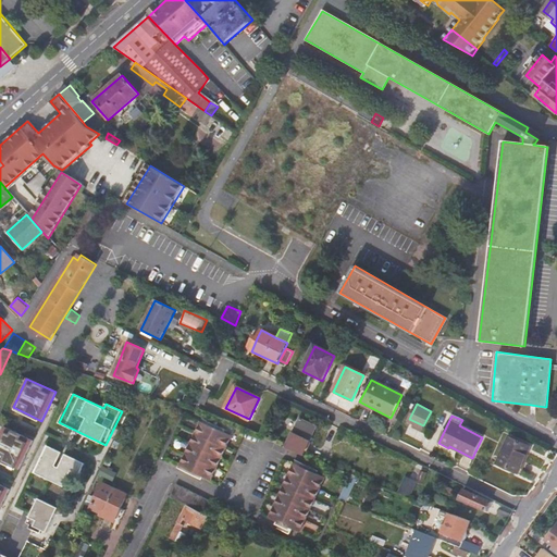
[(433,417),(430,425),(437,429),(441,420),(433,417)]
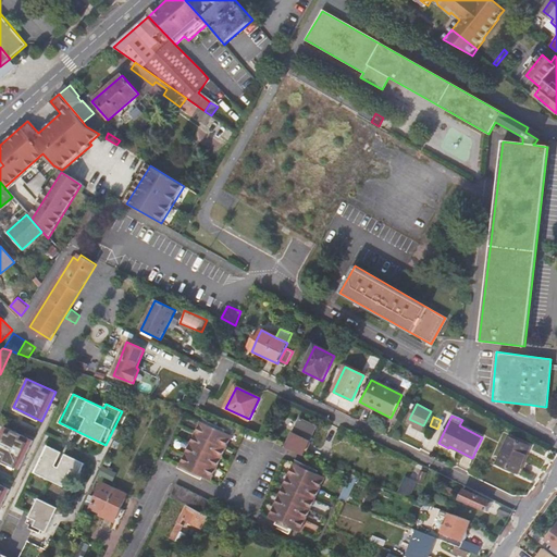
[(226,431),(202,419),(180,467),(210,482),(232,437),(225,433),(226,431)]
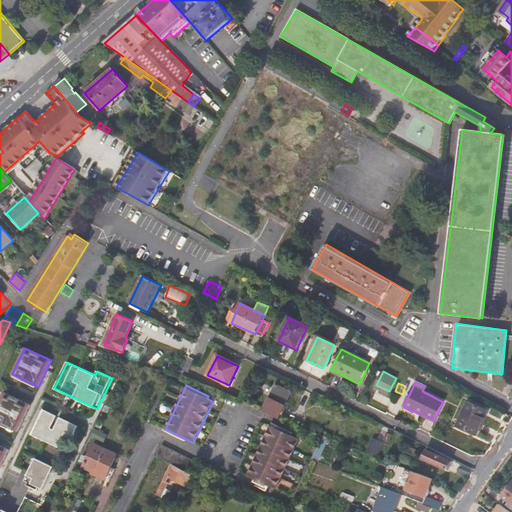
[(263,411),(279,418),(291,392),(280,387),(278,391),(273,389),(263,411)]
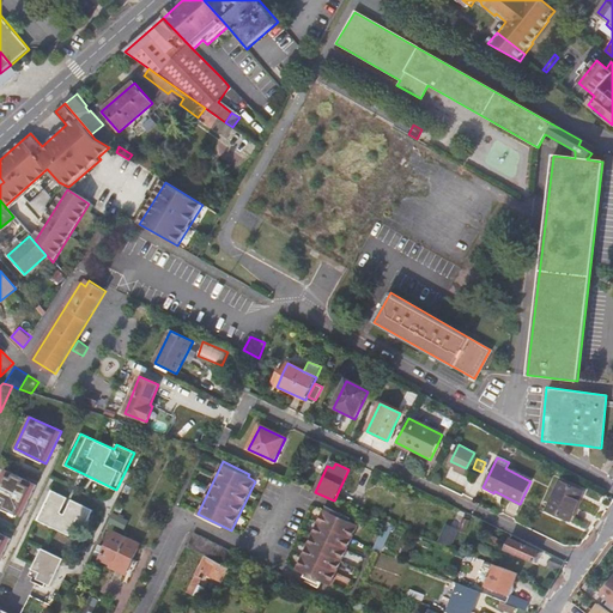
[(0,478),(0,505),(20,516),(36,486),(4,471),(0,478)]
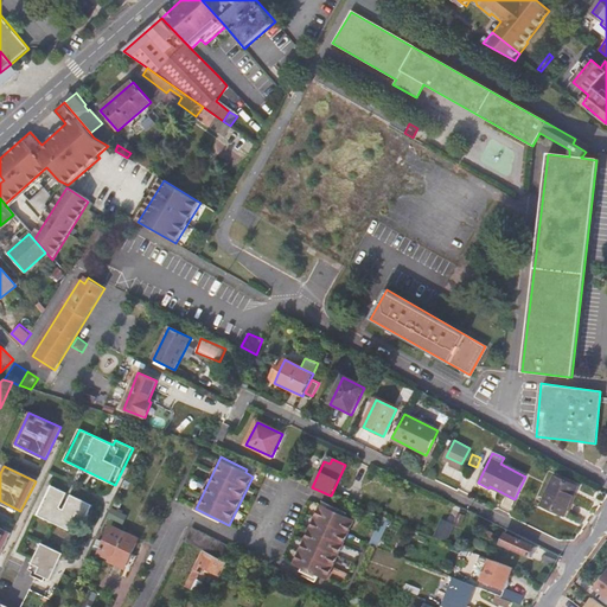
[(564,516),(577,487),(554,477),(541,504),(564,516)]
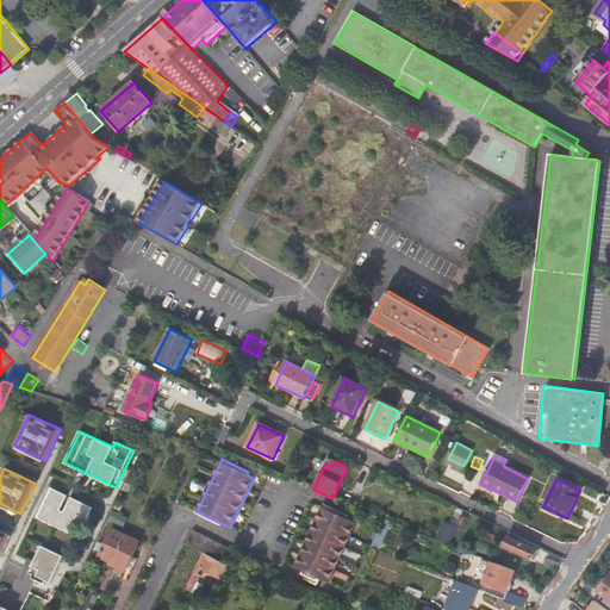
[(93,506),(51,487),(37,516),(70,531),(79,515),(87,518),(93,506)]
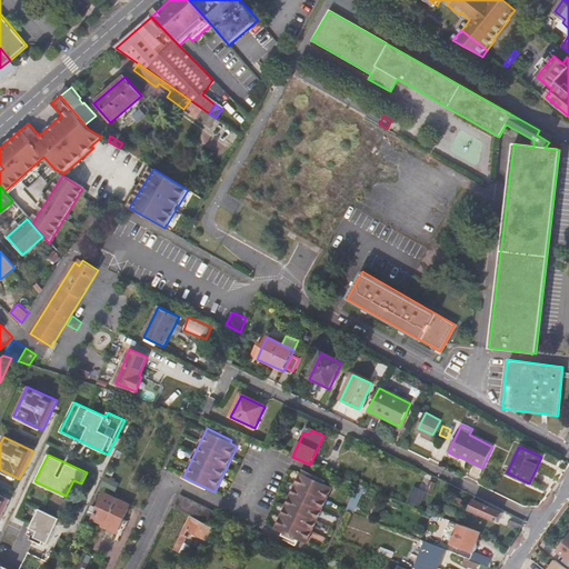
[(322,482),(323,481),(299,470),(273,530),(281,533),(279,536),(291,541),(290,545),(295,547),(297,540),(305,545),(330,487),(322,482)]
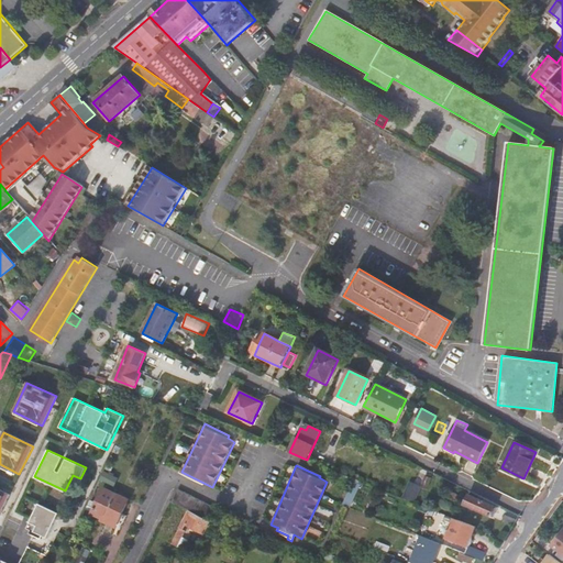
[(341,504),(348,507),(360,481),(352,477),(341,504)]
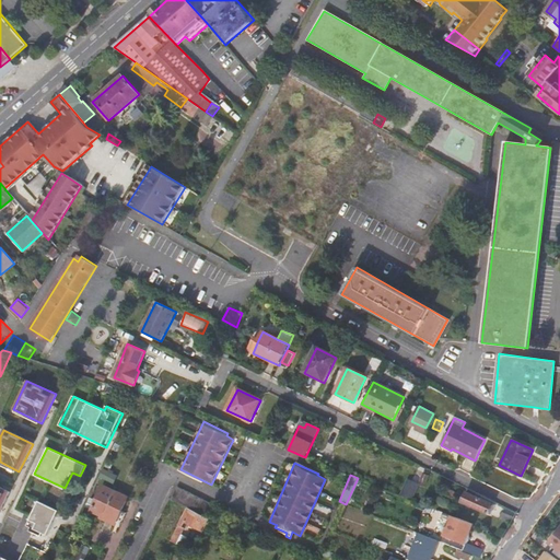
[(404,496),(413,499),(420,482),(410,478),(404,496)]
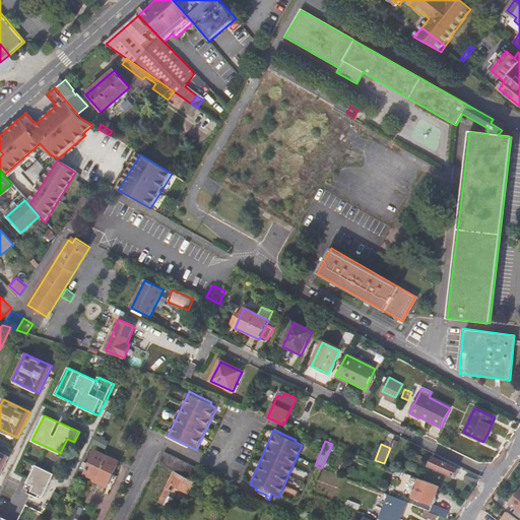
[(113,474),(119,462),(95,451),(85,474),(115,489),(120,477),(113,474)]
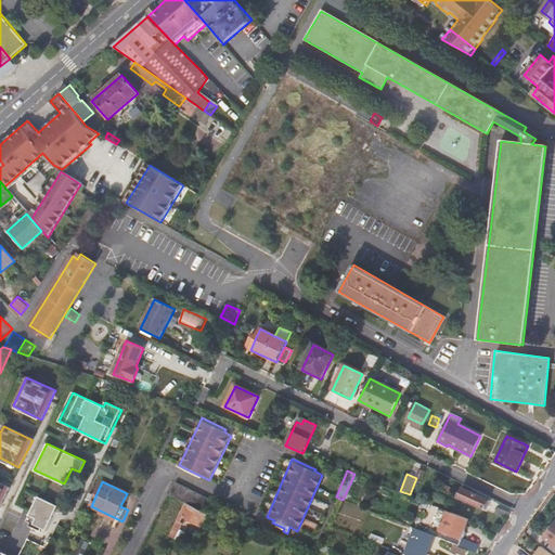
[(0,506),(9,488),(0,482),(0,506)]
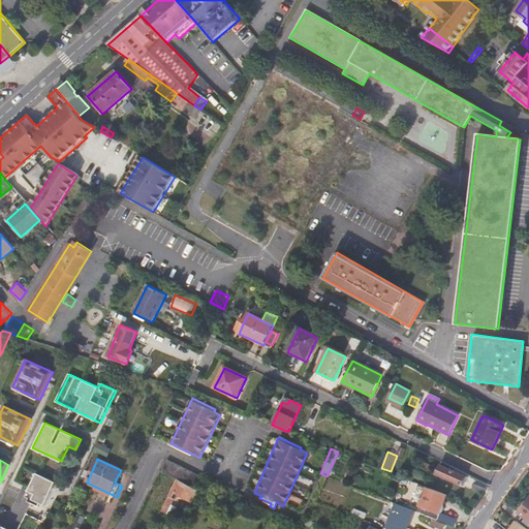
[(166,460),(160,473),(175,479),(196,491),(204,477),(166,460)]
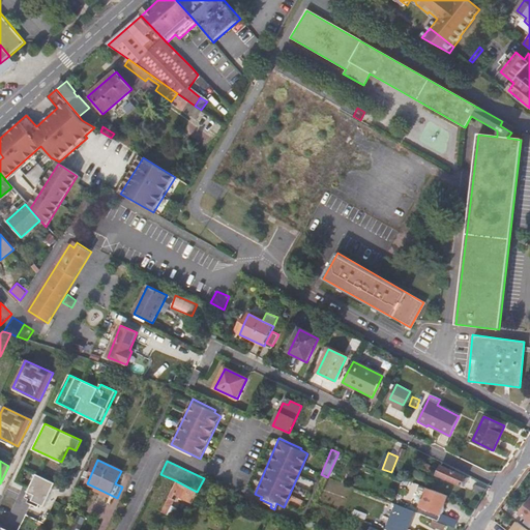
[(432,473),(434,468),(422,463),(419,468),(432,473)]
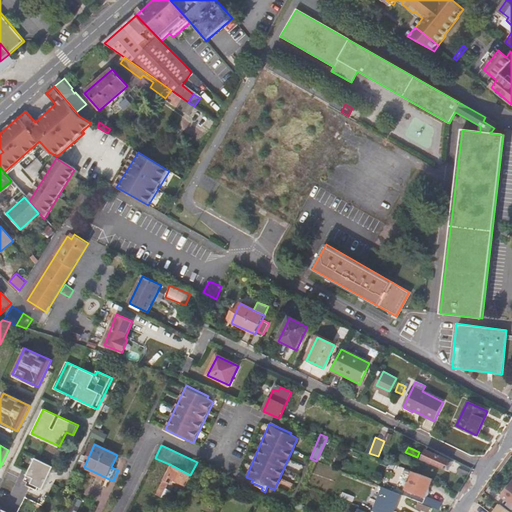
[(427,451),(424,460),(446,470),(450,461),(427,451)]
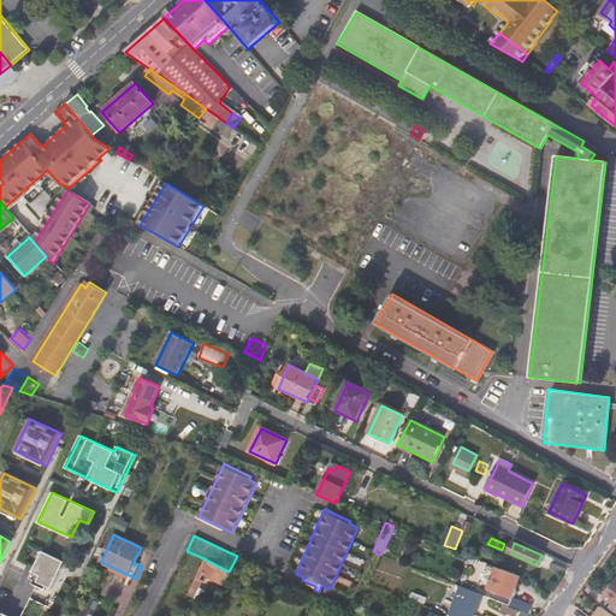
[(47,586),(52,588),(65,561),(43,551),(33,572),(41,575),(39,581),(47,586)]
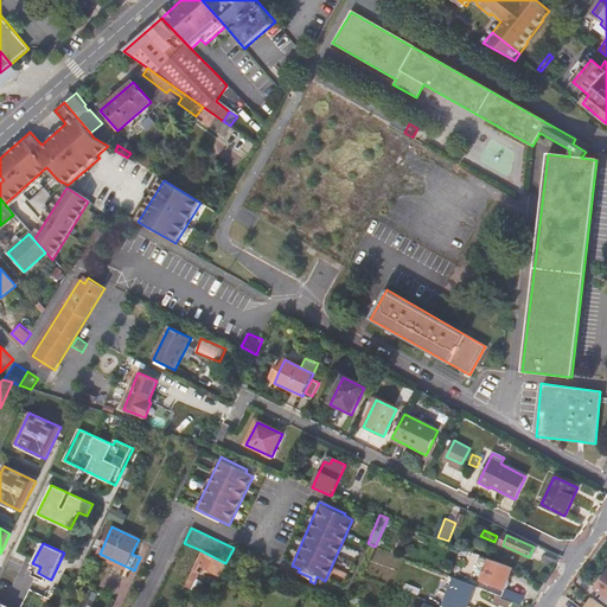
[(225,563),(200,550),(183,586),(189,589),(197,572),(196,572),(198,566),(219,577),(225,563)]
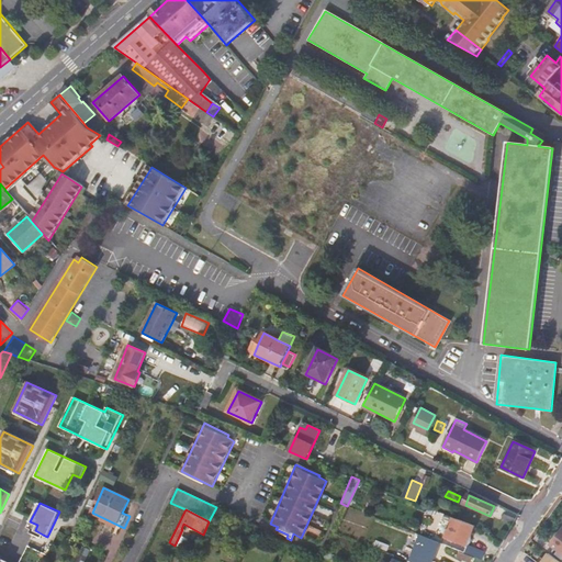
[(502,521),(514,527),(518,520),(504,514),(502,521)]
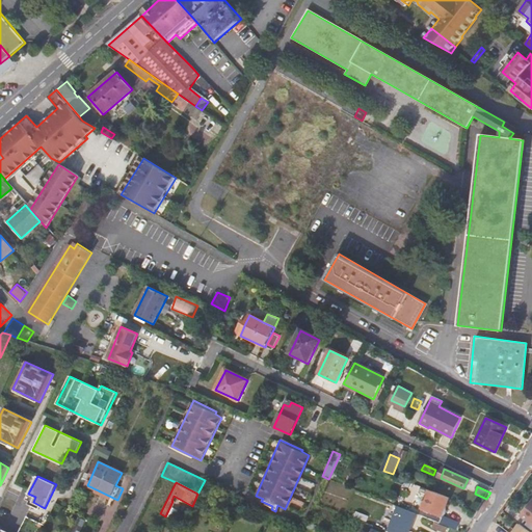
[(423,510),(444,517),(452,499),(430,490),(423,510)]
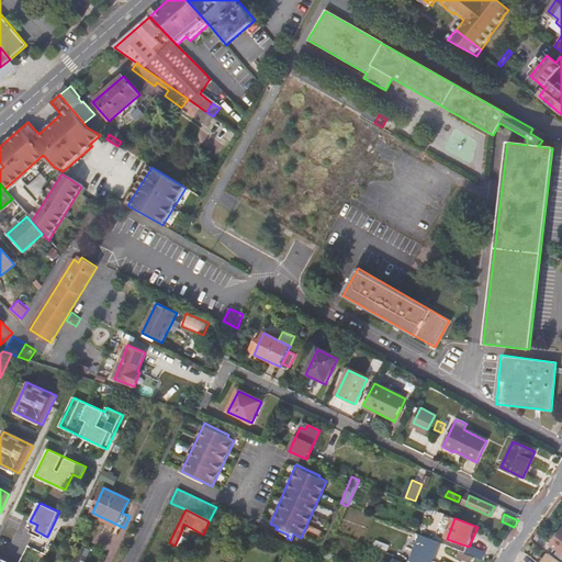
[(41,538),(43,535),(35,530),(32,529),(30,532),(41,538)]
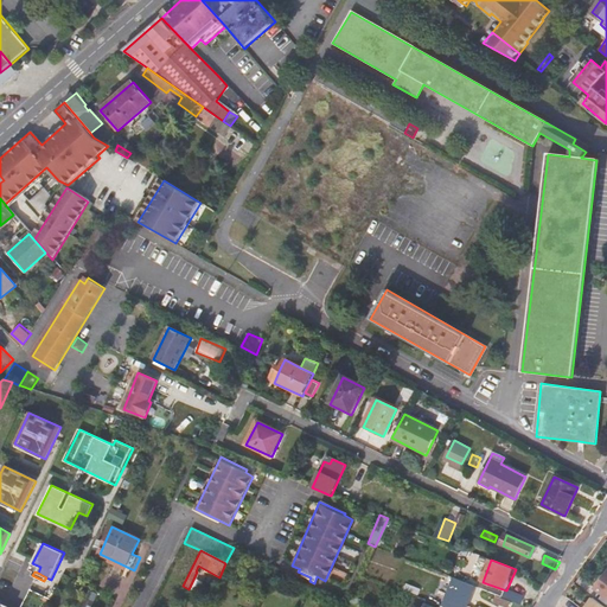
[(606,598),(606,574),(596,589),(606,598)]
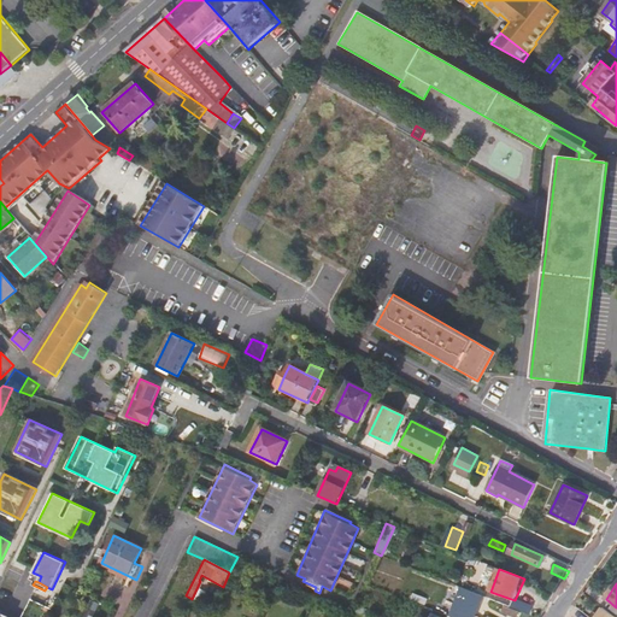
[(474,616),(475,616),(483,597),(463,588),(451,616),(474,616)]
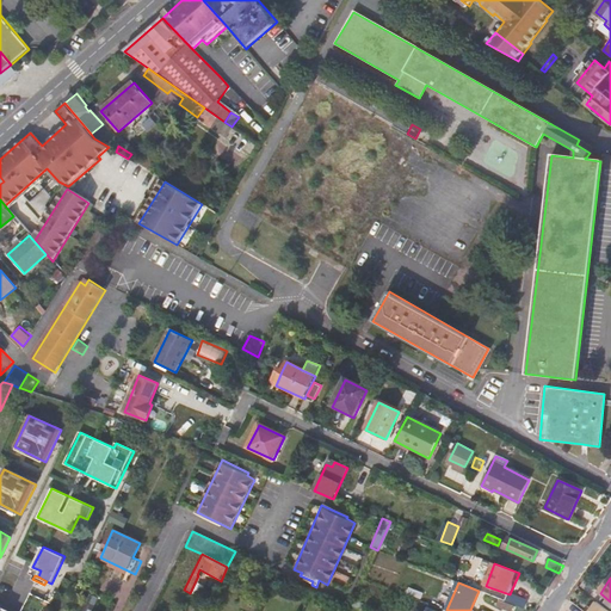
[(510,594),(486,586),(483,593),(507,602),(510,594)]
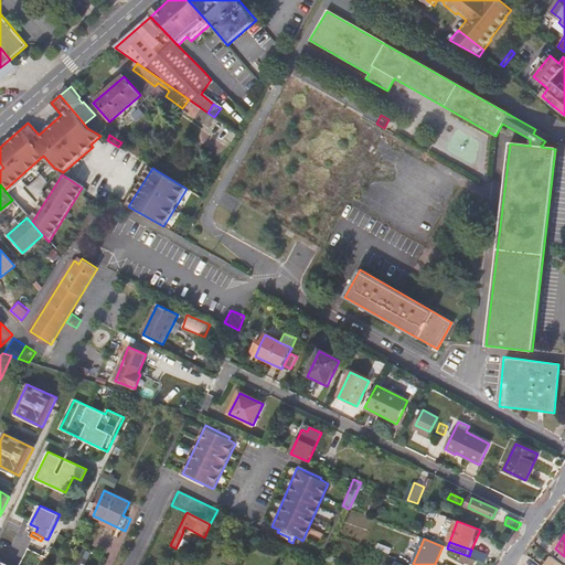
[(471,564),(476,564),(477,562),(460,555),(458,561),(471,564)]
